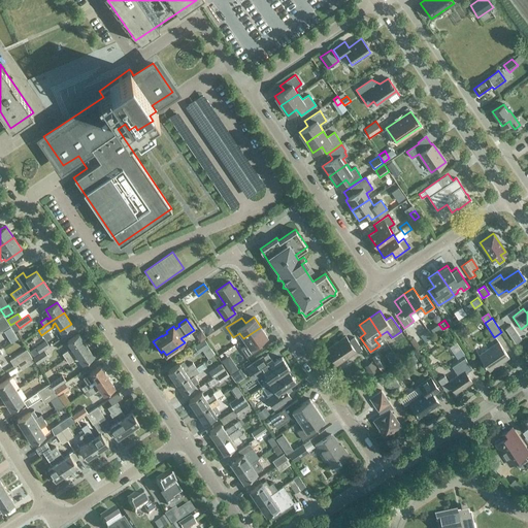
[(0,332),(10,326),(6,321),(0,324),(0,332)]
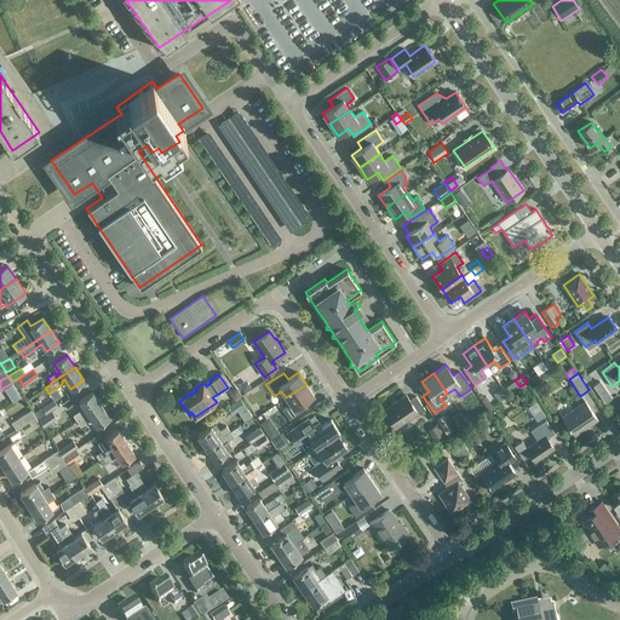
[(18,378),(12,382),(17,389),(23,385),(18,378)]
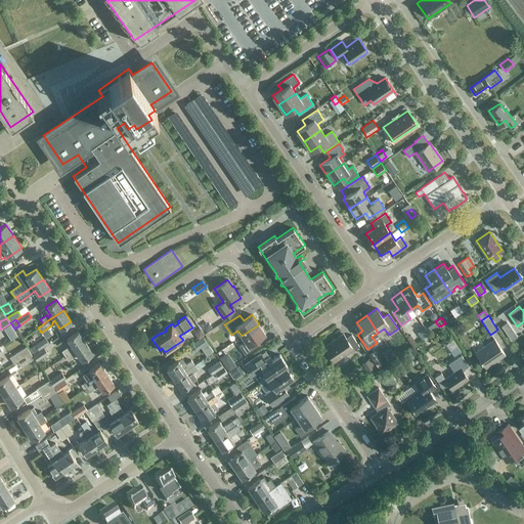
[(507,334),(513,330),(508,321),(500,325),(507,334)]
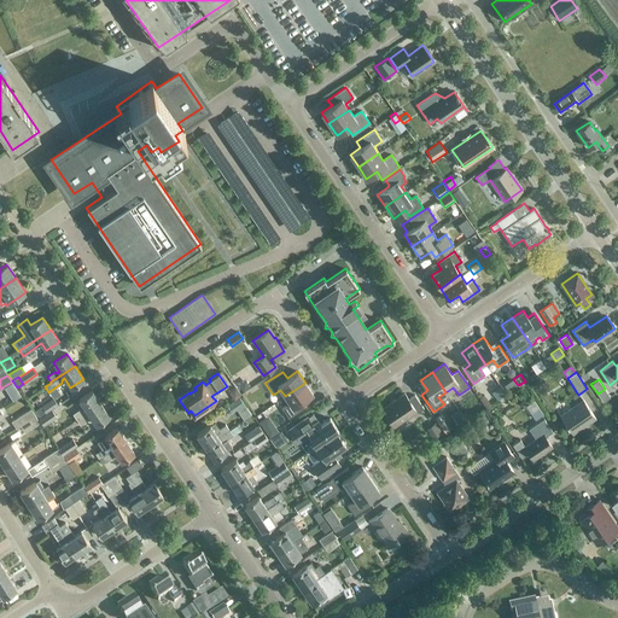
[(243,390),(249,386),(245,380),(239,384),(243,390)]
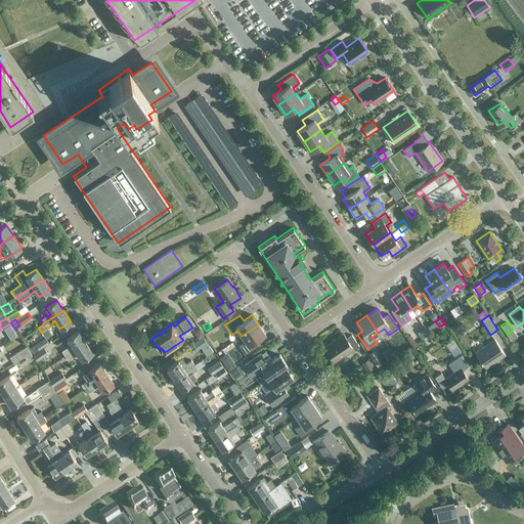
[(448,326),(452,332),(459,328),(454,322),(448,326)]
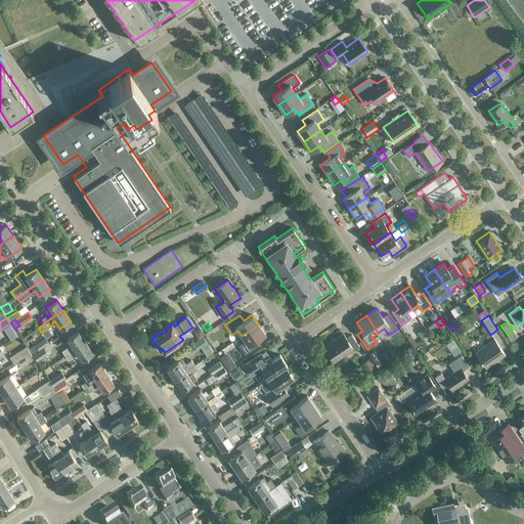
[(259,324),(242,336),(245,341),(238,346),(245,354),(259,345),(256,340),(265,334),(259,324)]
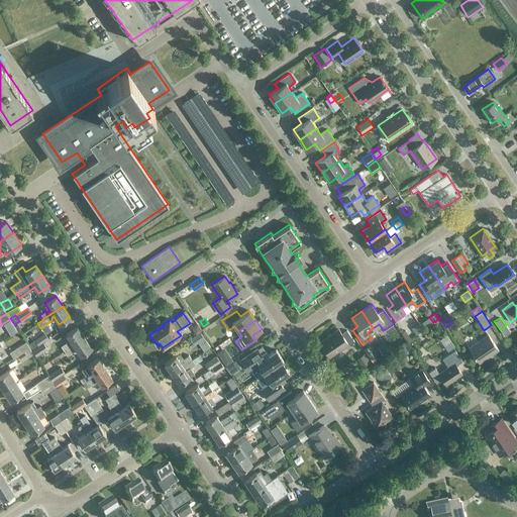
[(422,330),(418,324),(411,328),(416,335),(422,330)]
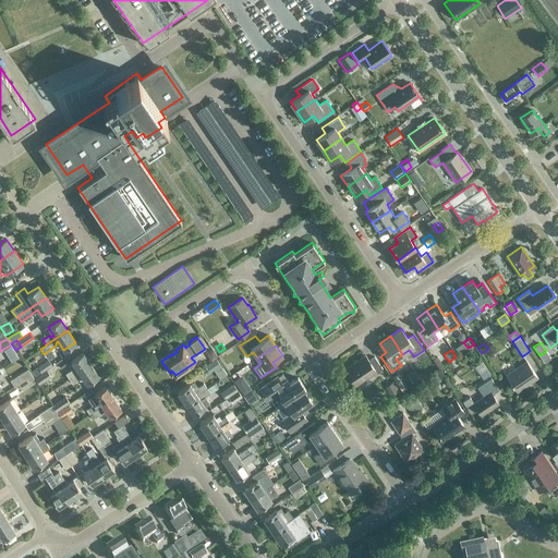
[(69,378),(91,364),(83,352),(71,361),(76,370),(74,371),(72,370),(65,374),(69,378)]
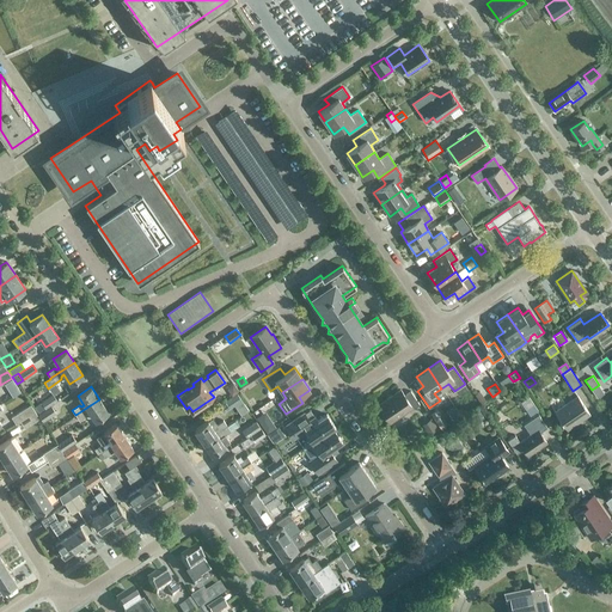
[(404,396),(401,390),(378,405),(390,422),(412,408),(412,409),(420,404),(410,391),(404,396)]
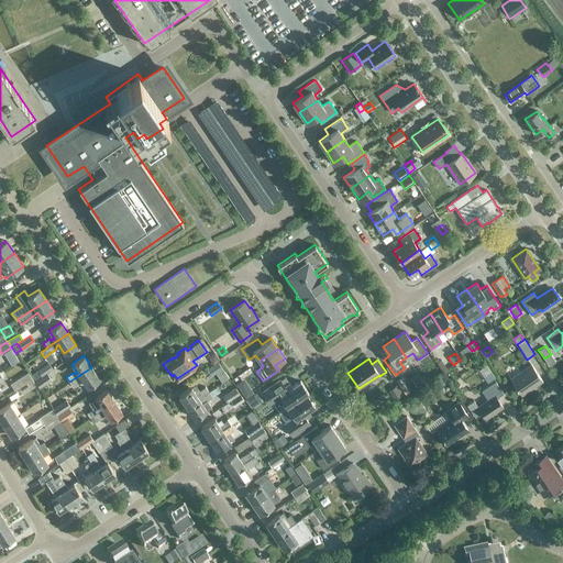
[(448,368),(441,361),(437,363),(443,372),(448,368)]
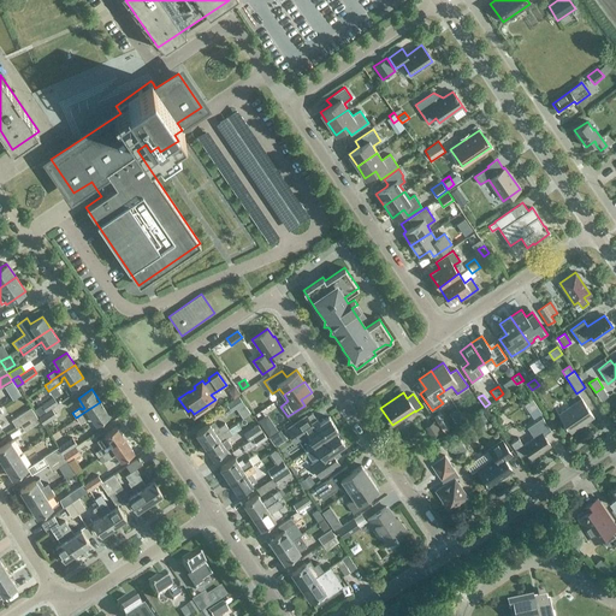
[(53,397),(41,406),(46,412),(58,403),(53,397)]
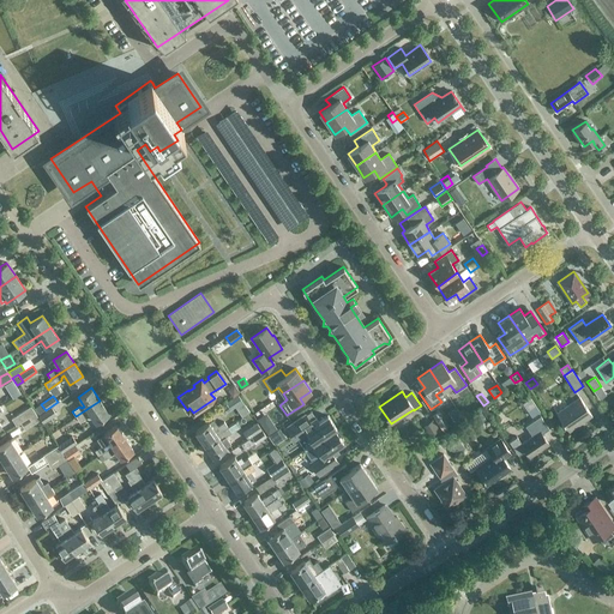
[(230,409),(242,402),(238,396),(227,403),(230,409)]
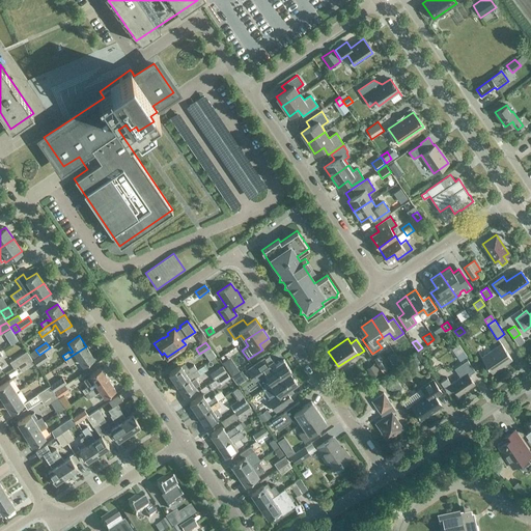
[(511,359),(501,343),(481,357),(478,353),(492,373),(511,359)]
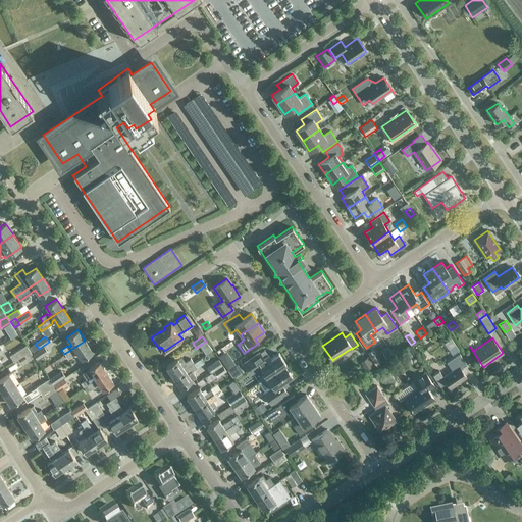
[(92,351),(85,341),(64,354),(67,359),(73,355),(73,353),(75,351),(81,359),(92,351)]
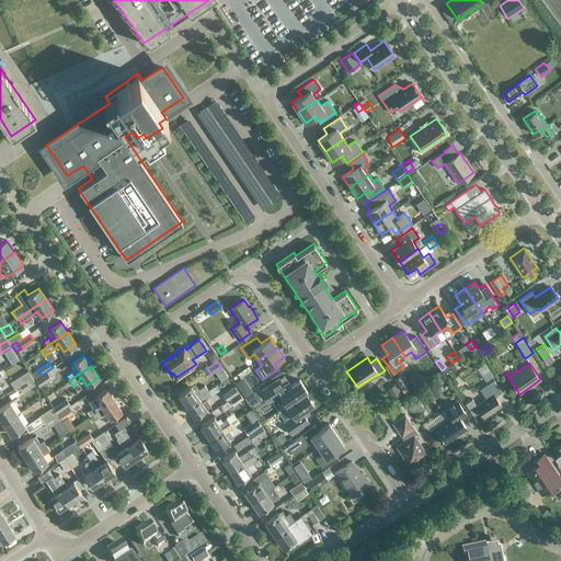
[(37,369),(32,374),(36,379),(42,375),(37,369)]
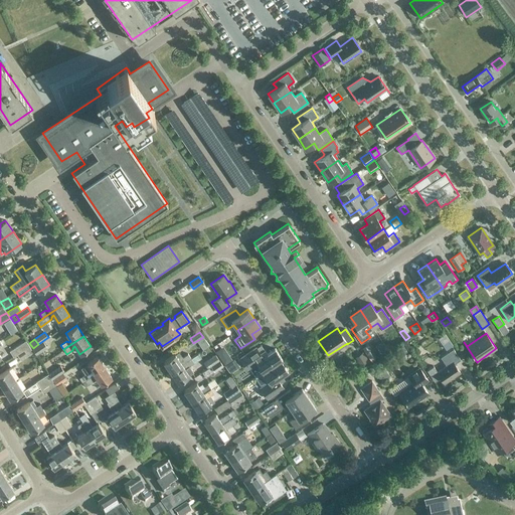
[(449,340),(443,344),(446,350),(453,346),(449,340)]
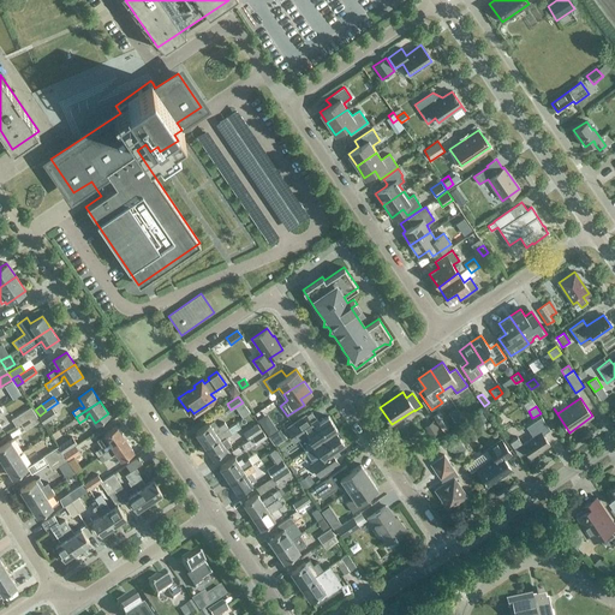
[(35,413),(31,407),(11,419),(16,427),(21,423),(35,413)]
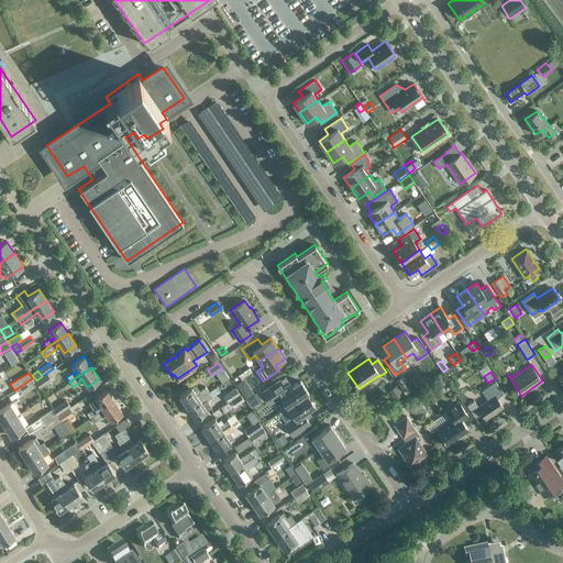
[(40,387),(52,379),(47,373),(35,382),(40,387)]
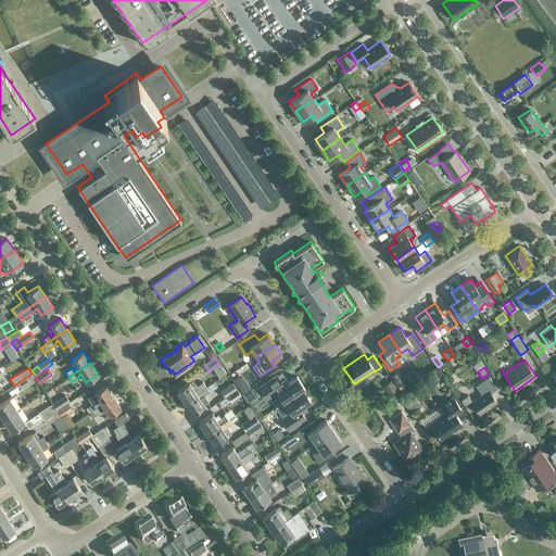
[(440,378),(436,371),(429,376),(433,382),(440,378)]
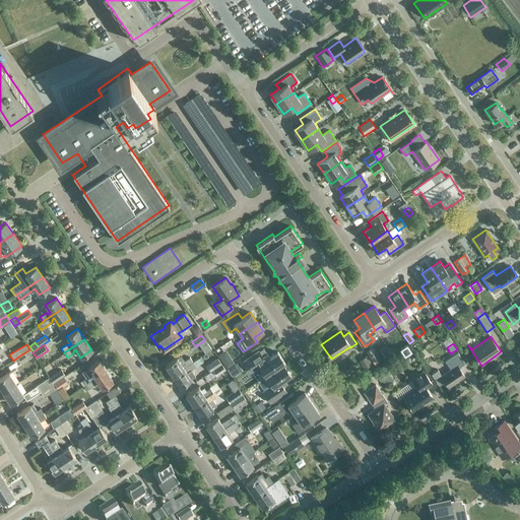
[(379,363),(369,348),(366,351),(370,359),(375,365),(379,363)]
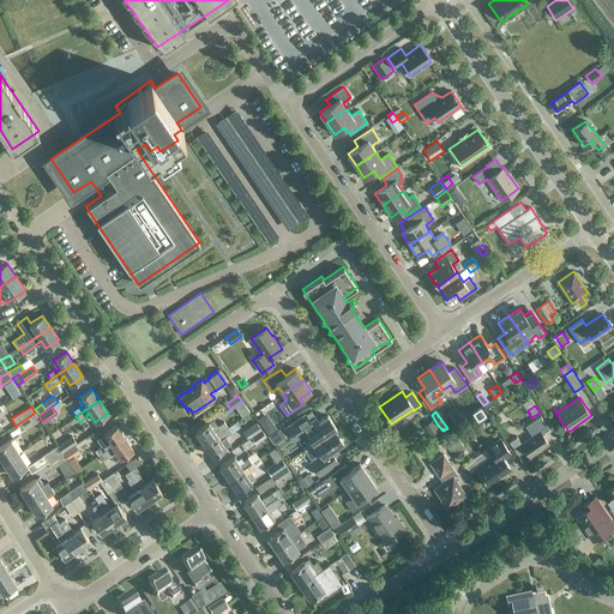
[(40,420),(35,413),(20,422),(24,429),(40,420)]
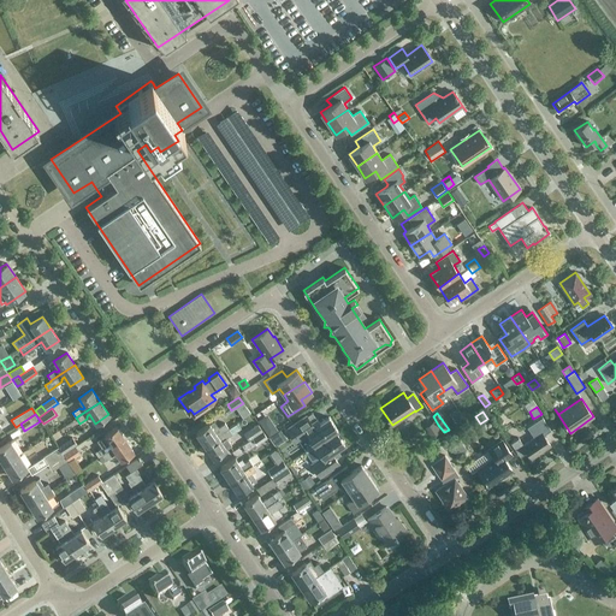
[(456,424),(463,420),(458,414),(452,418),(456,424)]
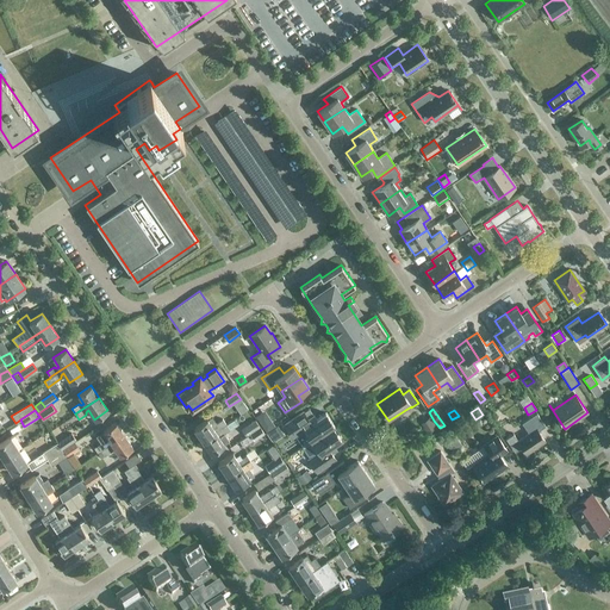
[(334,425),(325,412),(316,419),(313,415),(307,418),(303,411),(284,424),(293,437),(304,430),(311,441),(334,425)]
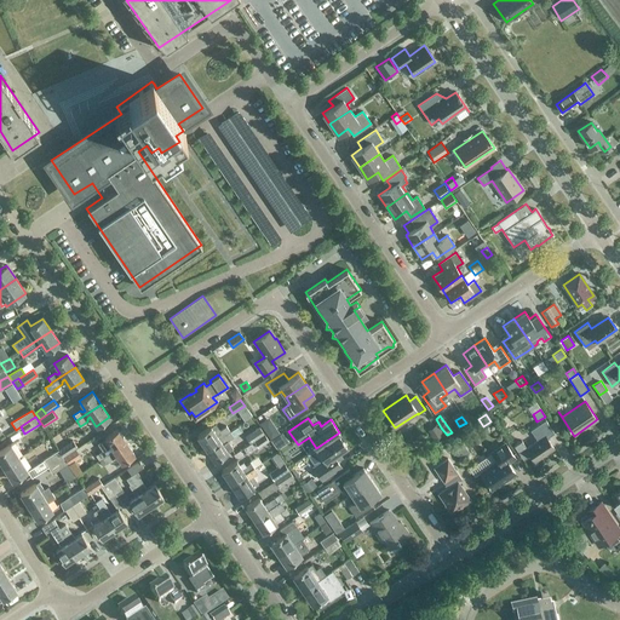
[(537,440),(526,448),(521,441),(514,447),(523,459),(530,454),(534,461),(554,448),(546,437),(554,432),(545,420),(530,430),(537,440)]
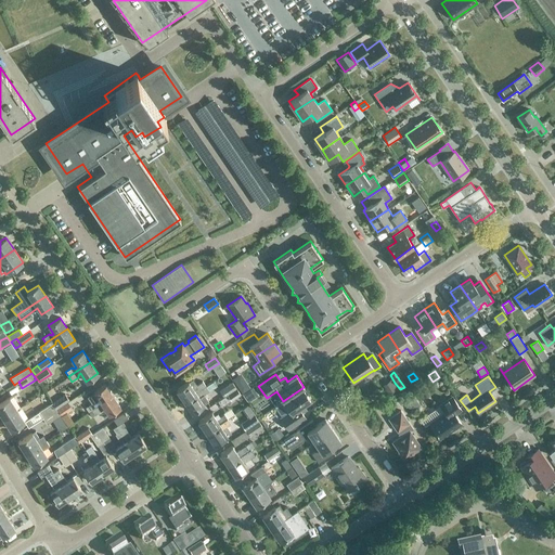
[(398,388),(391,378),(383,385),(389,395),(398,388)]
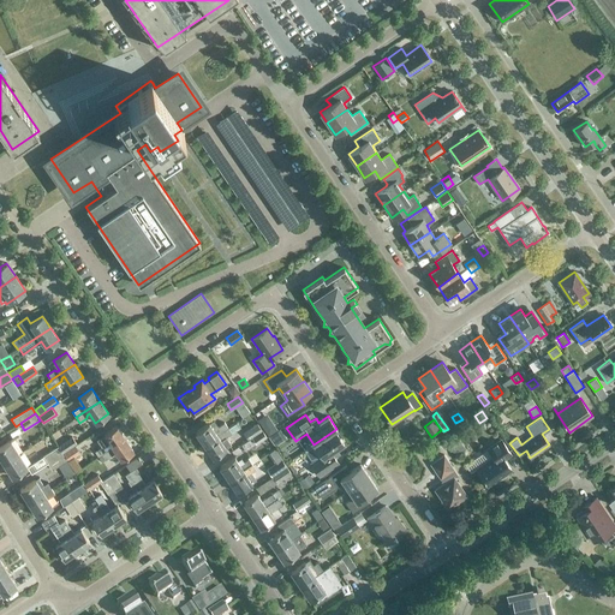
[(228,421),(225,423),(224,423),(216,428),(218,430),(215,433),(209,423),(196,431),(204,445),(228,428),(232,425),(228,421)]
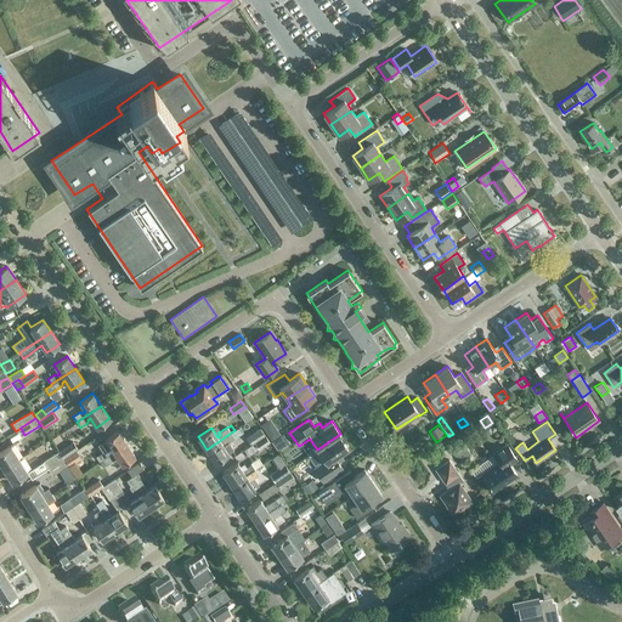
[(260,429),(247,437),(236,445),(241,451),(250,445),(265,435),(260,429)]
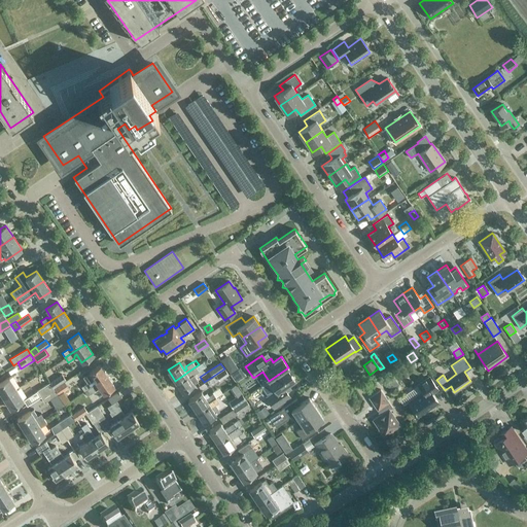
[(83,384),(84,385),(81,387),(83,391),(86,389),(107,376),(100,364),(89,373),(93,378),(83,384)]
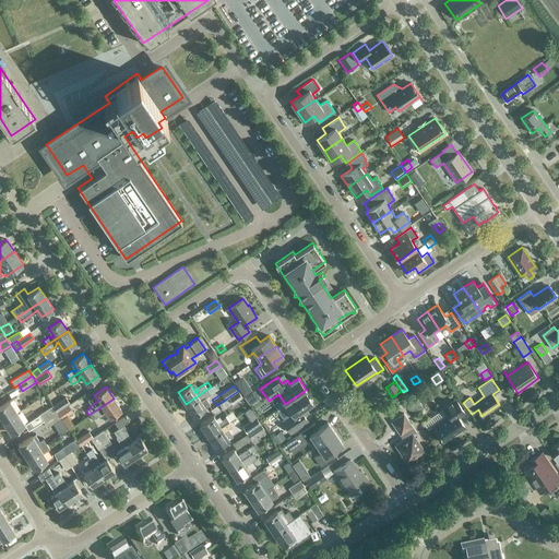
[(211,387),(207,389),(186,404),(193,415),(205,407),(201,401),(211,394),(211,393),(214,391),(211,387)]
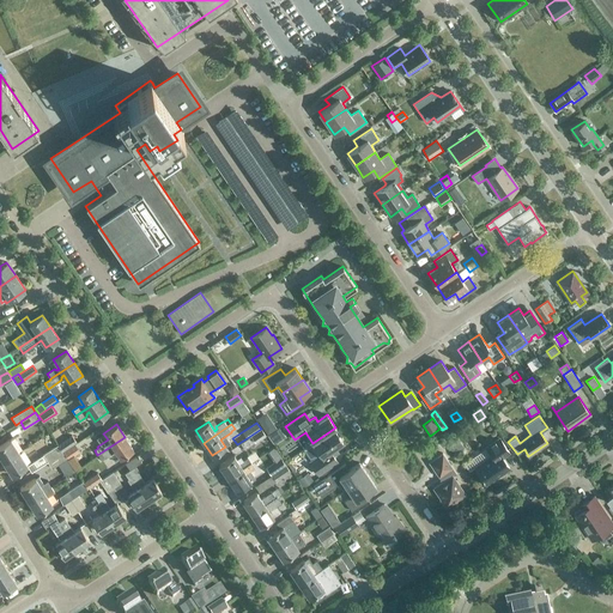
[(273,424),(265,430),(267,434),(277,428),(273,424)]
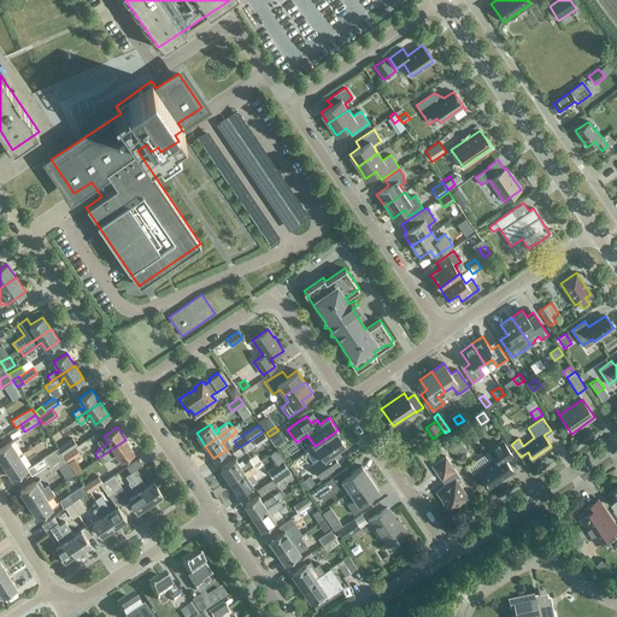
[(270,438),(274,442),(283,435),(280,430),(270,438)]
